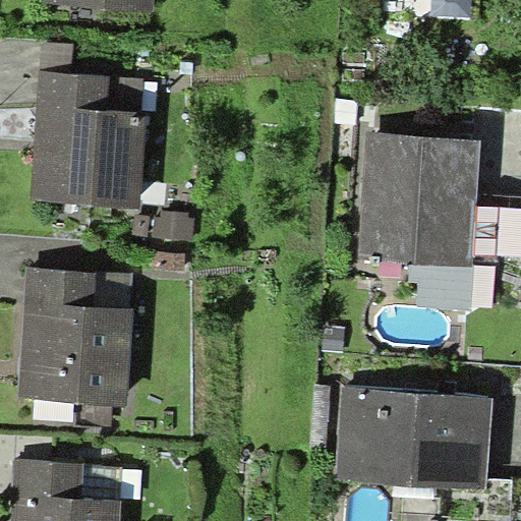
[(45,0),(46,4),(154,10),(154,0),(45,0)]
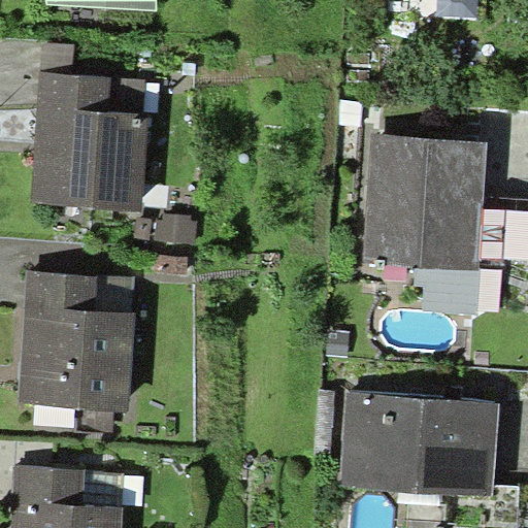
[(437,0),(437,14),(477,17),(477,0),(437,0)]
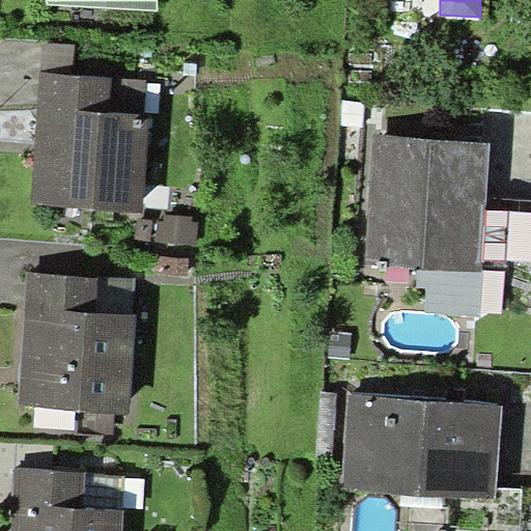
[(43,43),(42,73),(75,75),(76,45),(43,43)]
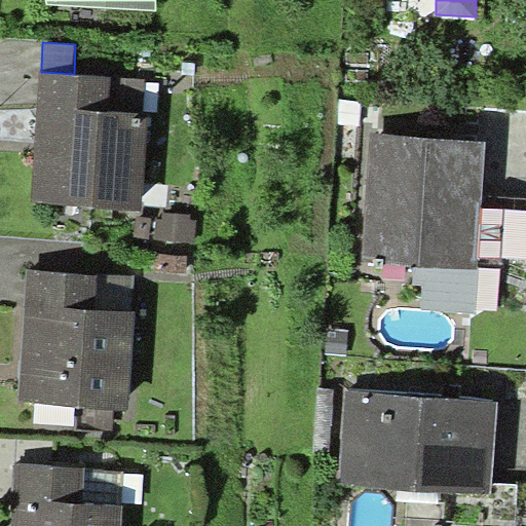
[(74,74),(41,72),(33,203),(144,211),(150,113),(143,112),(145,79),(74,74)]
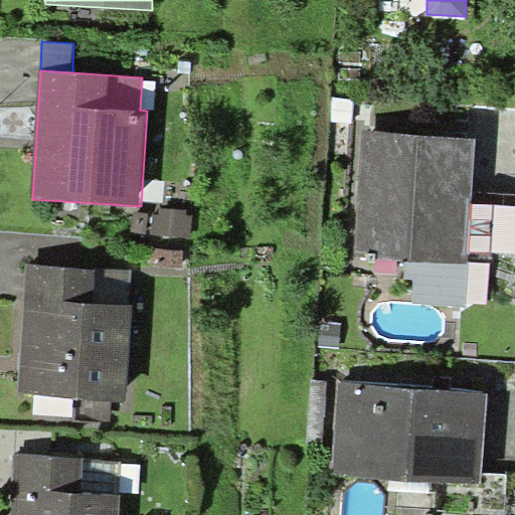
[(478,138),(365,129),(355,254),(405,259),(468,264),(478,138)]
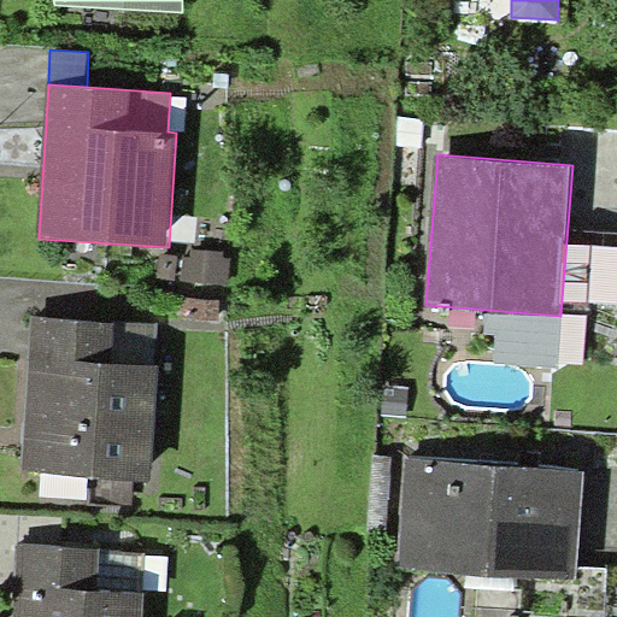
[(184,256),(182,281),(229,283),(230,256),(224,256),(225,251),(192,248),(192,256),(184,256)]
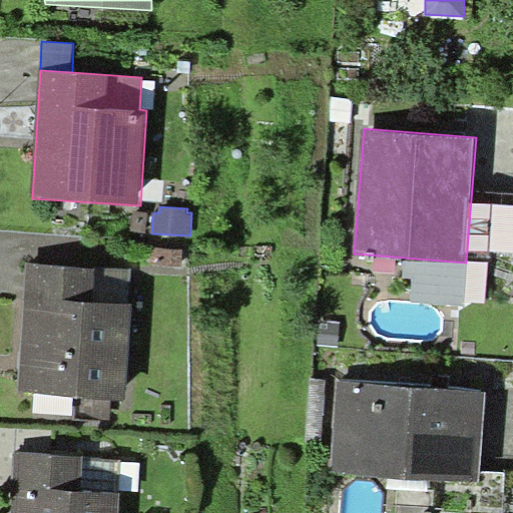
[(146,211),(132,210),(131,231),(145,232),(146,211)]
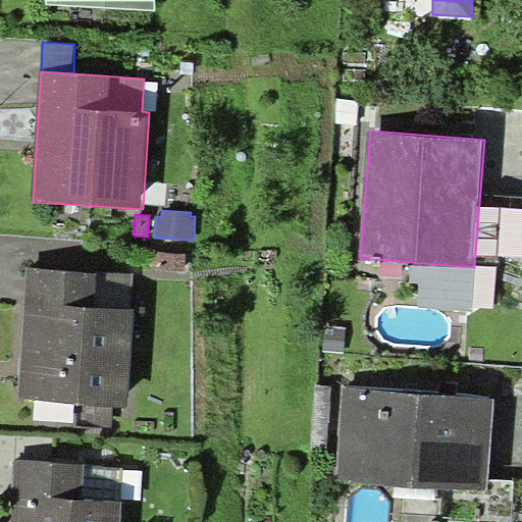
[(185,254),(158,253),(157,269),(185,270),(185,254)]
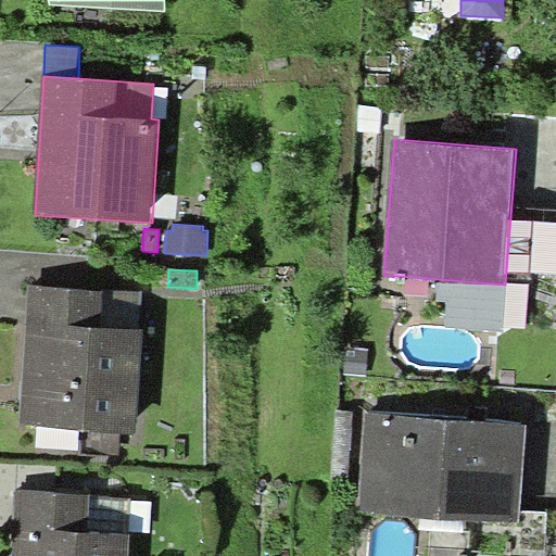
[(503,331),(505,285),(438,279),(438,300),(446,302),(445,327),(503,331)]
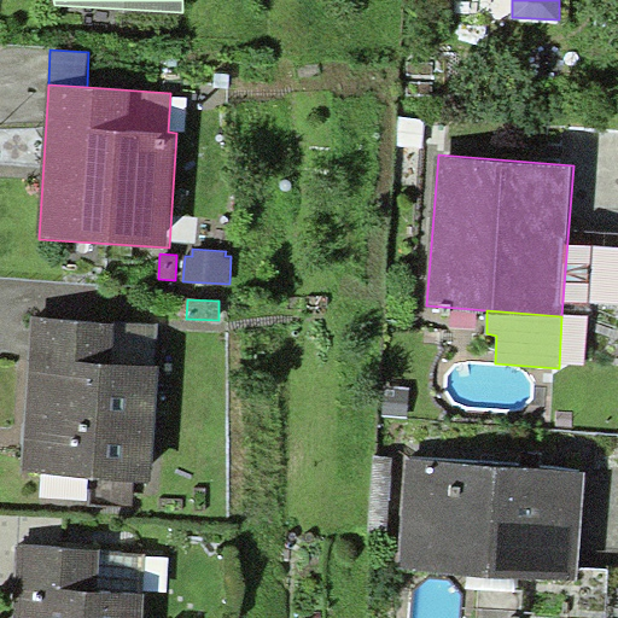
[(159,324),(33,316),(23,473),(150,481),(159,324)]
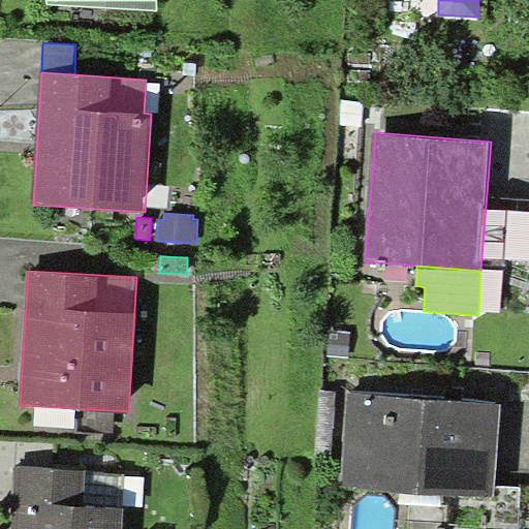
[(500,405),(348,393),(342,488),(493,499),(500,405)]
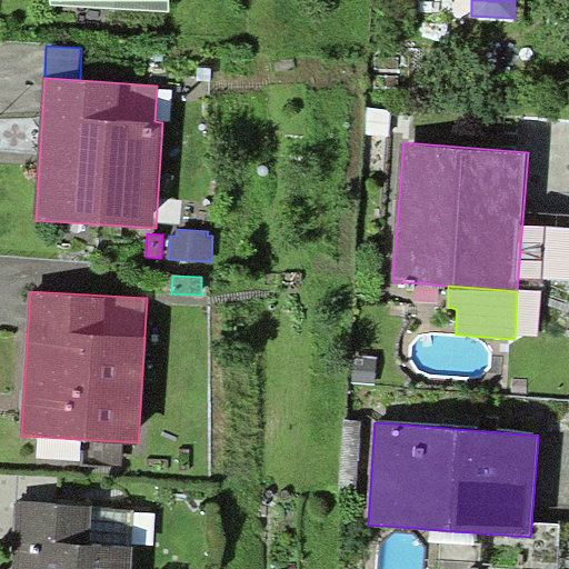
[(130,568),(132,545),(135,509),(91,507),(92,505),(17,500),(12,568),(130,568)]
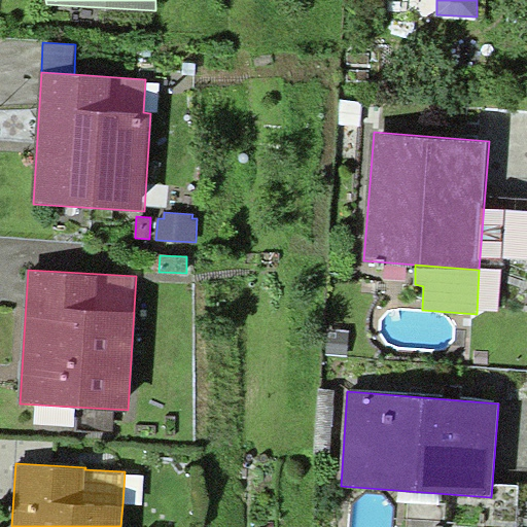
All buildings are outlined.
